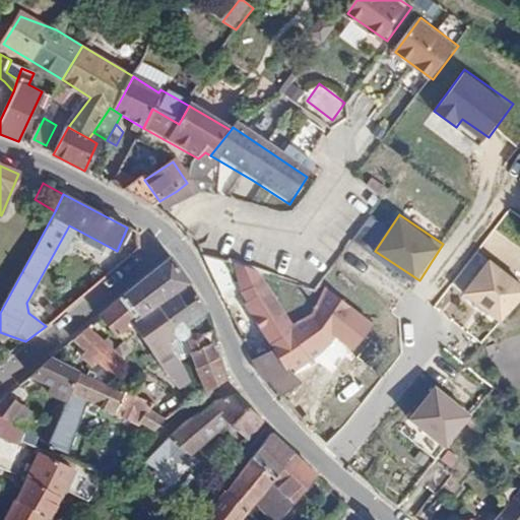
[(156,302),(188,281),(171,259),(118,302),(133,321),(147,310),(156,302)]
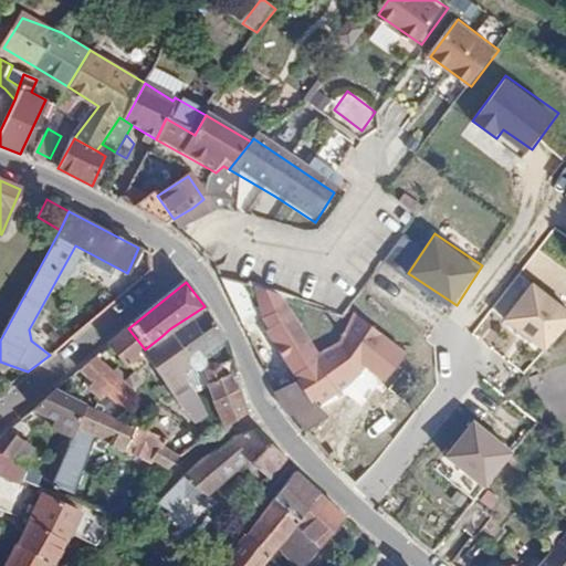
[(565,331),(565,307),(535,284),(509,320),(551,352),(565,331)]
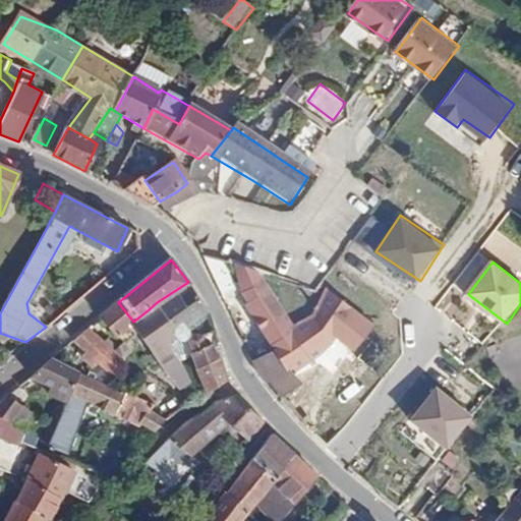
[(353,354),(374,332),(324,295),(320,301),(307,324),(290,328),(259,276),(233,265),(243,294),(248,302),(244,305),(275,351),(255,360),(253,361),(266,380),(284,399),(317,378),(311,367),(334,348),(337,340),(353,354)]
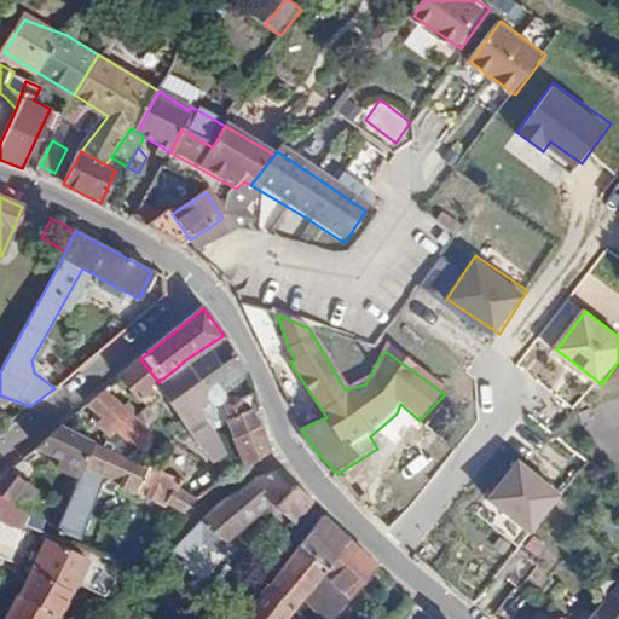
[(219,386),(246,370),(244,363),(224,335),(186,359),(207,391),(202,395),(204,400),(207,399),(215,397),(219,386)]
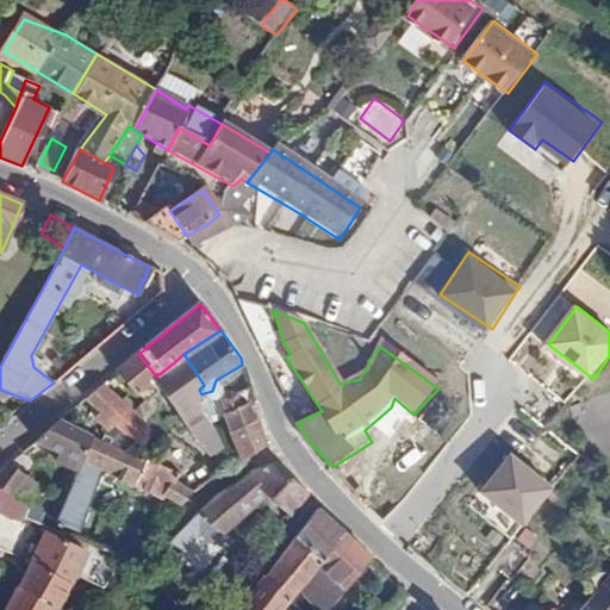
[(156,377),(138,354),(116,373),(143,404),(163,387),(170,398),(178,412),(195,399),(173,363),(156,377)]
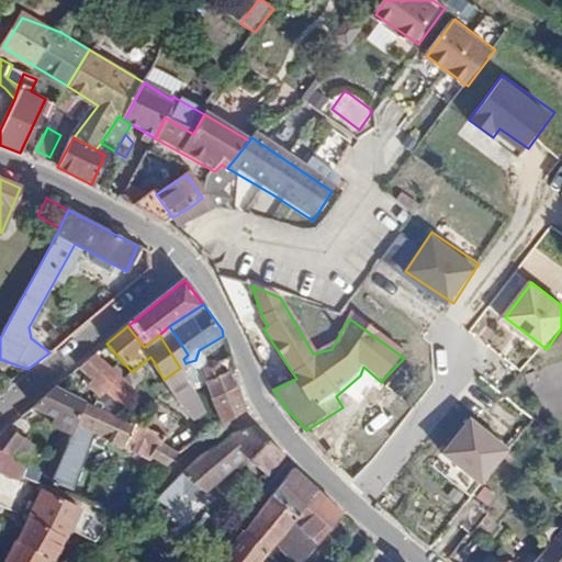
[(183,366),(186,363),(183,359),(188,355),(169,326),(159,335),(180,368),(183,366)]
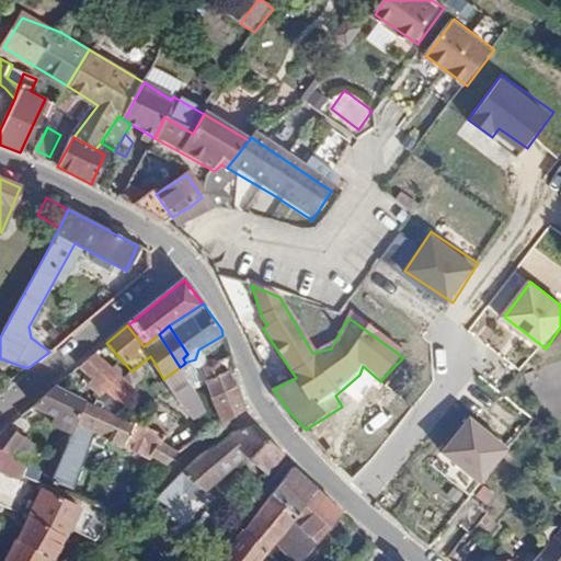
[(203,380),(222,424),(243,411),(228,353),(222,355),(228,367),(214,374),(203,380)]
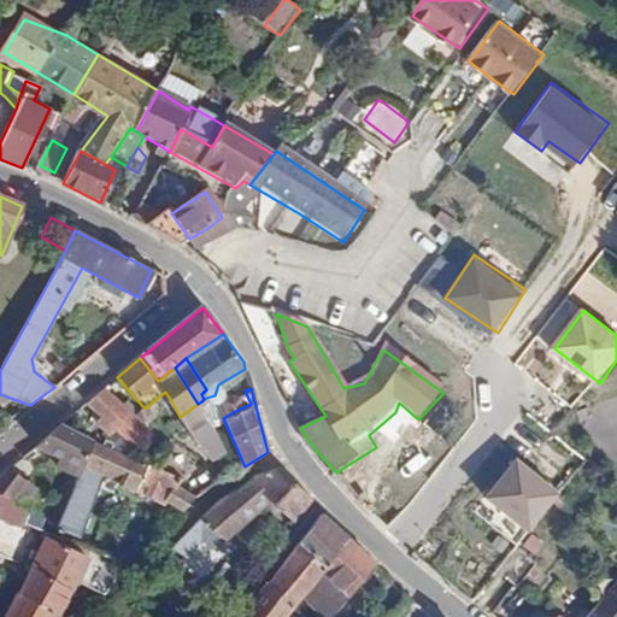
[(101,445),(130,456),(147,424),(139,418),(105,389),(92,400),(107,411),(104,416),(118,428),(101,445)]
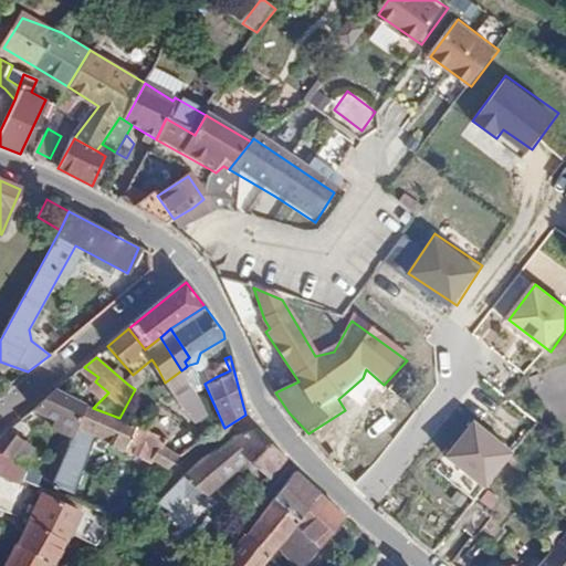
[(230,370),(224,358),(210,367),(216,377),(230,370)]
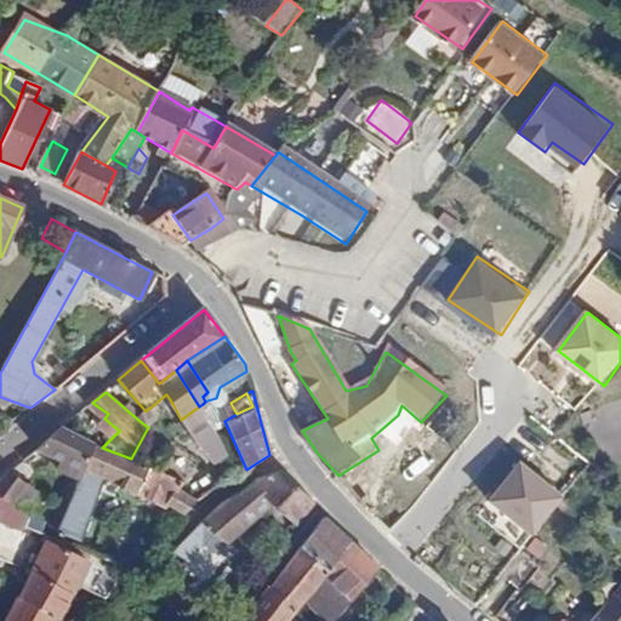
[(216,398),(221,409),(231,403),(227,396),(216,398)]
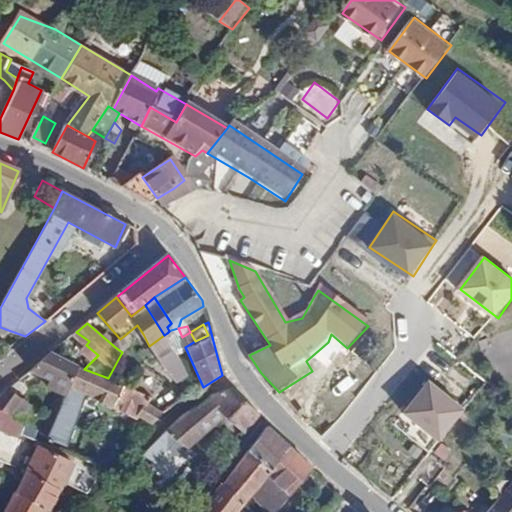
[(181,350),(185,347),(182,337),(178,328),(171,330),(181,350)]
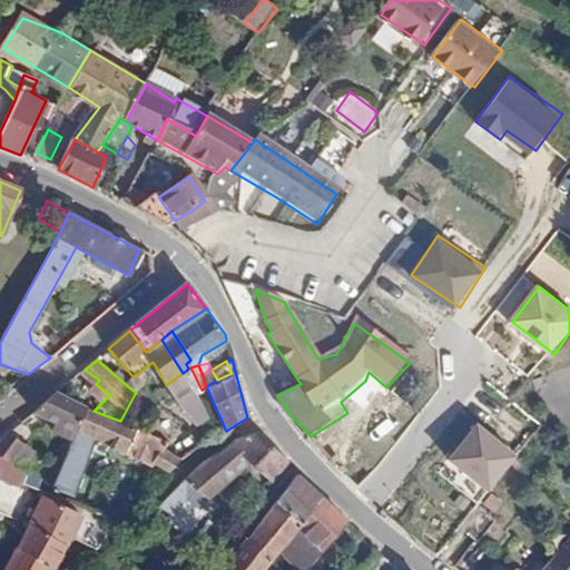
[(203,375),(206,386),(217,380),(212,370),(203,375)]
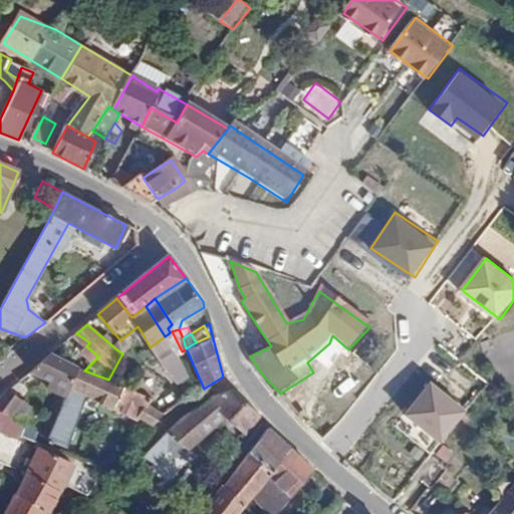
[(170,345),(168,334),(165,336),(150,347),(166,374),(175,387),(189,374),(170,345)]
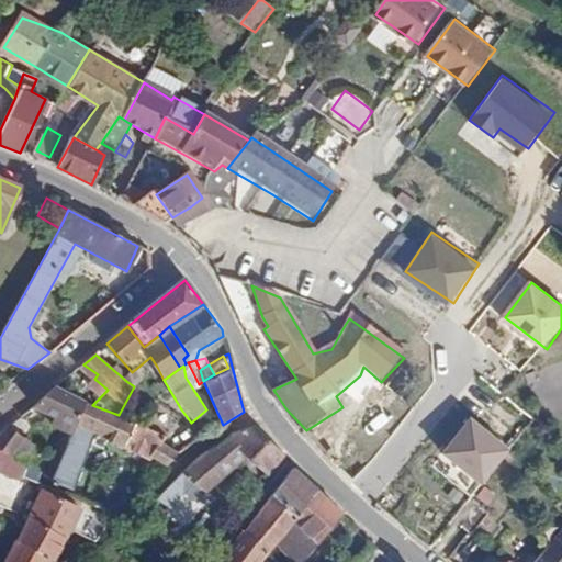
[(126,381),(134,386),(137,383),(132,378),(126,381)]
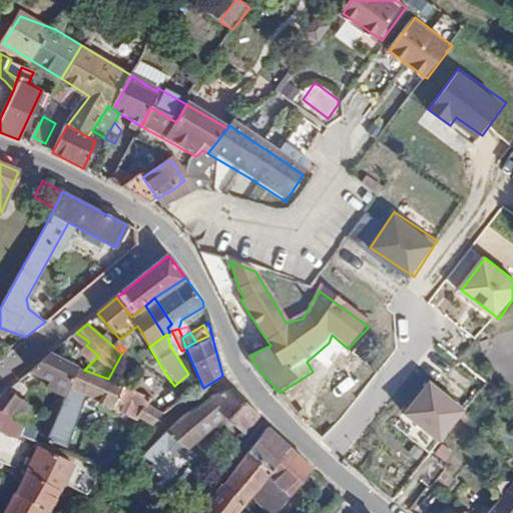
[(50,356),(30,374),(46,379),(68,388),(78,368),(50,356)]
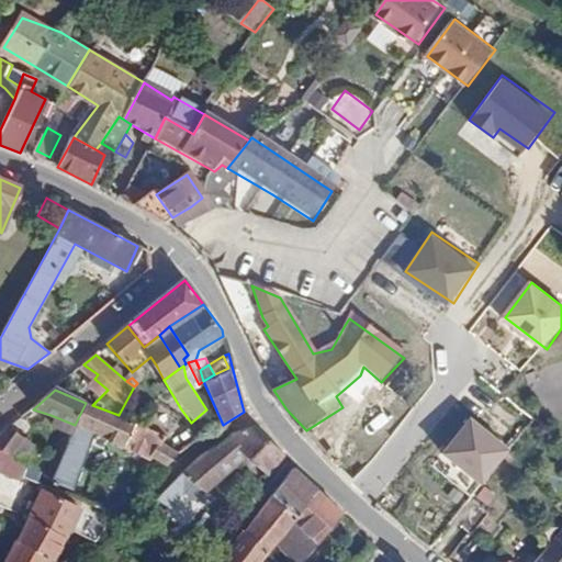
[(141,425),(165,437),(179,420),(181,419),(157,401),(141,425)]
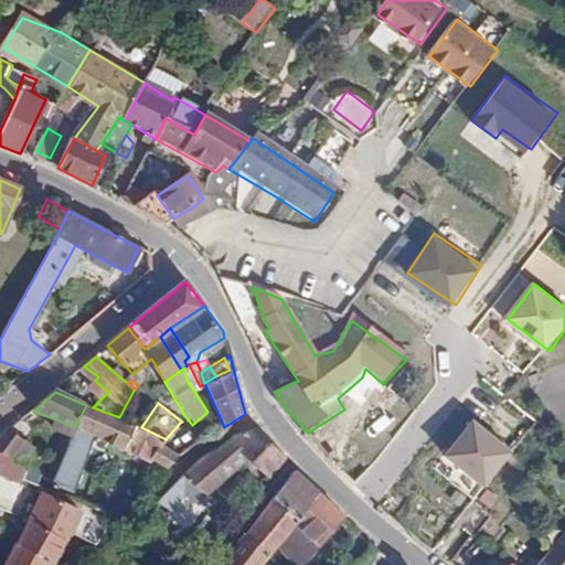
[(152,461),(166,470),(180,458),(161,445),(166,439),(141,427),(119,417),(93,407),(86,405),(75,427),(67,445),(62,457),(57,469),(50,486),(72,496),(97,436),(150,466),(152,461)]
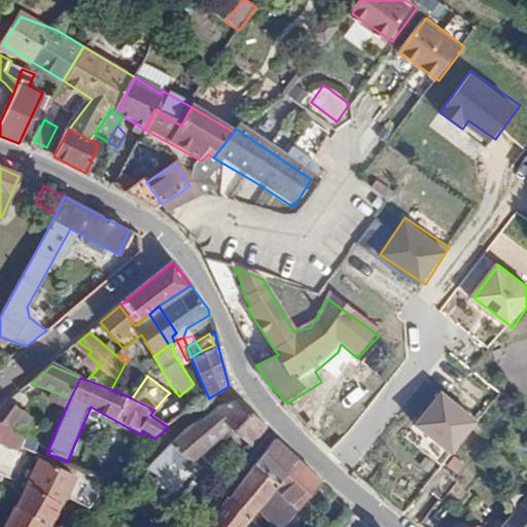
[(484,418),(448,389),(423,423),(459,452),(484,418)]
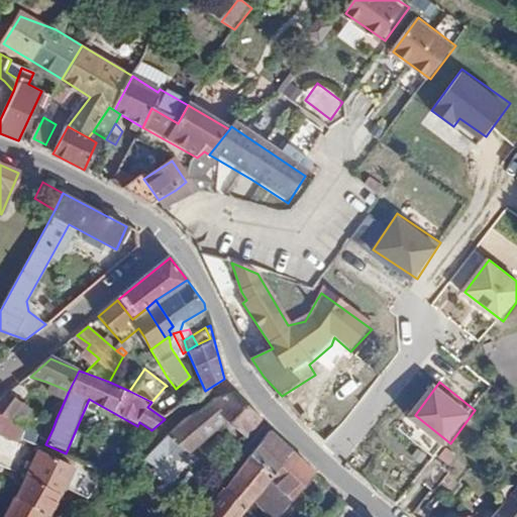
[(147,407),(165,419),(181,408),(165,387),(151,402),(147,407)]
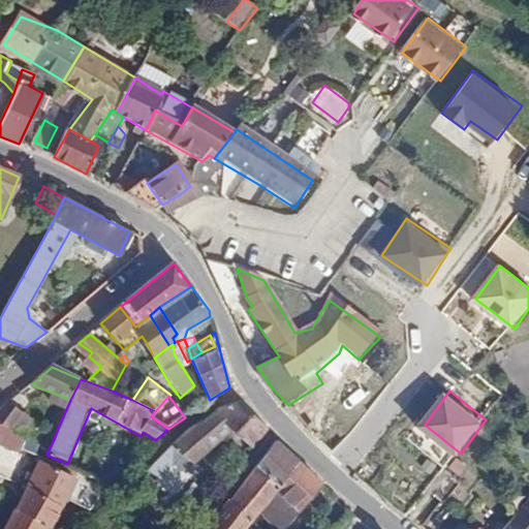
[(229,432),(247,450),(263,432),(240,401),(214,413),(186,434),(170,447),(194,467),(208,452),(229,432)]
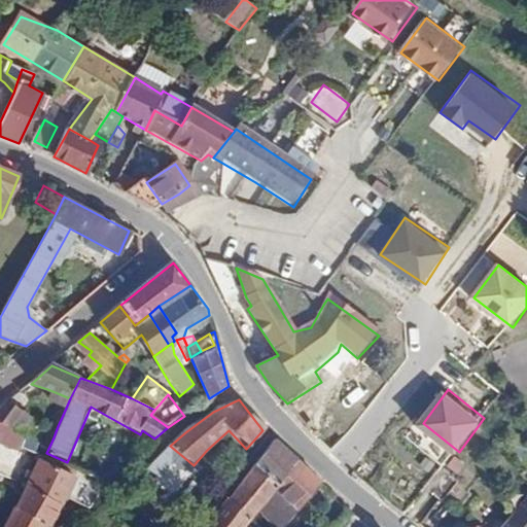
[(0,408),(0,424),(8,426),(18,412),(7,402),(0,408)]
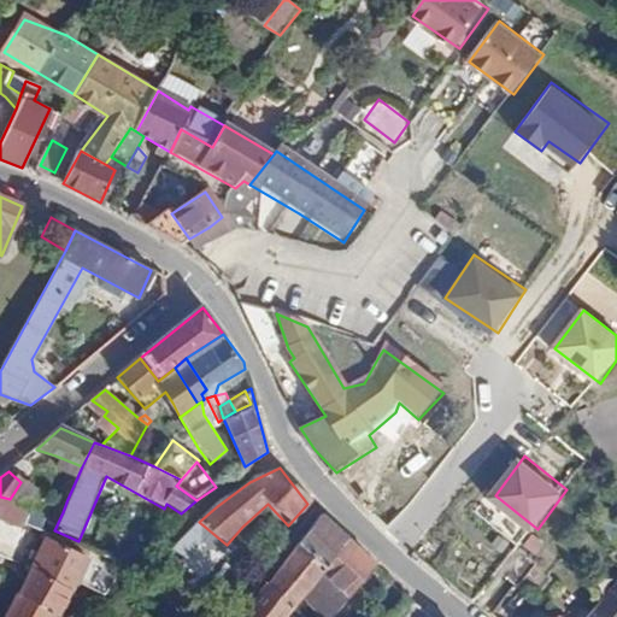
[(60,495),(68,499),(74,486),(66,483),(60,495)]
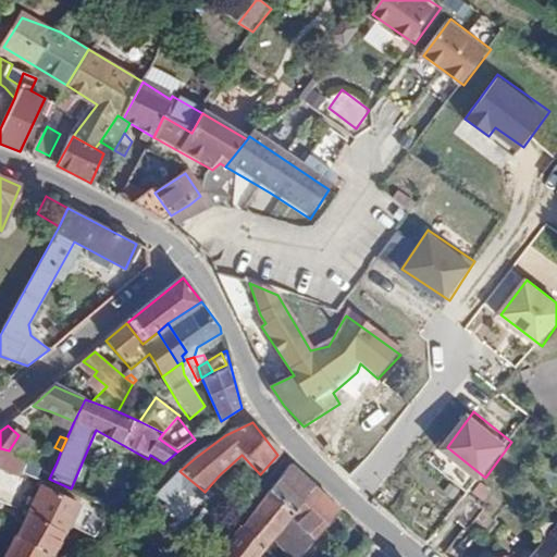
[(292,511),(311,490),(287,468),(270,492),(292,511)]
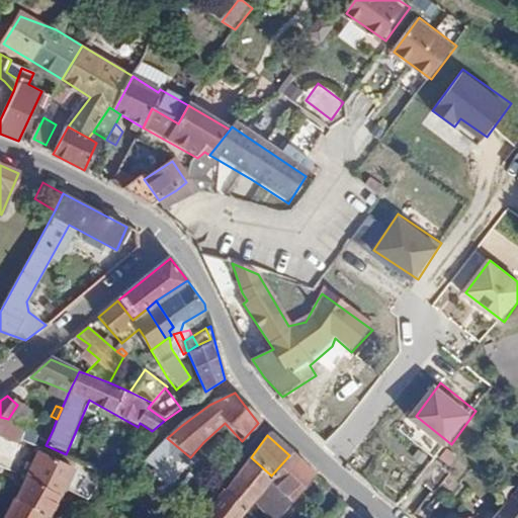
[(190,457),(167,438),(147,458),(158,467),(172,452),(184,463),(190,457)]
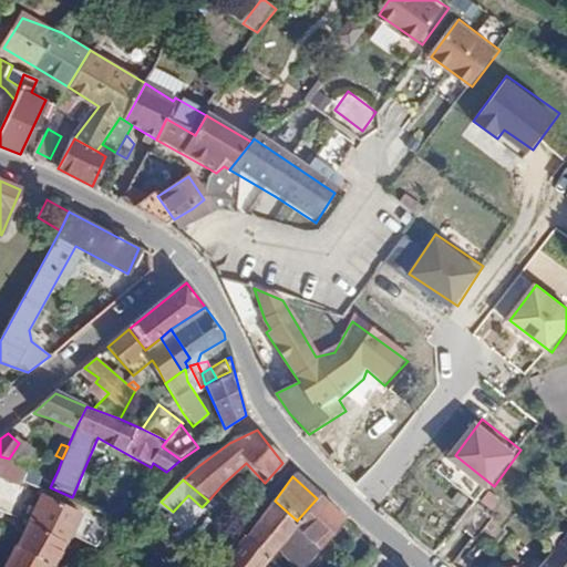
[(292,566),(307,566),(343,522),(317,498),(297,521),(274,550),(292,566)]
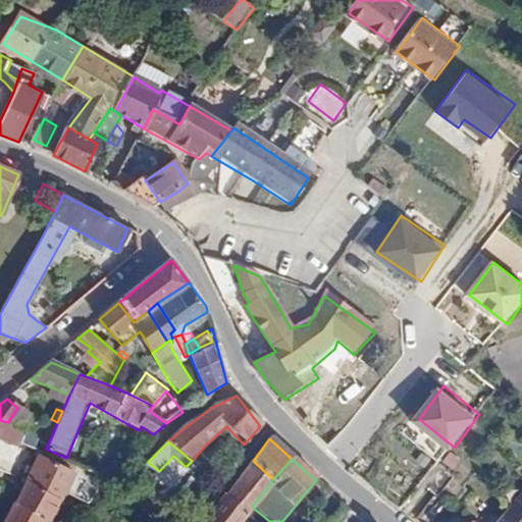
[(15,504),(45,521),(46,521),(61,489),(88,503),(98,487),(37,460),(15,504)]
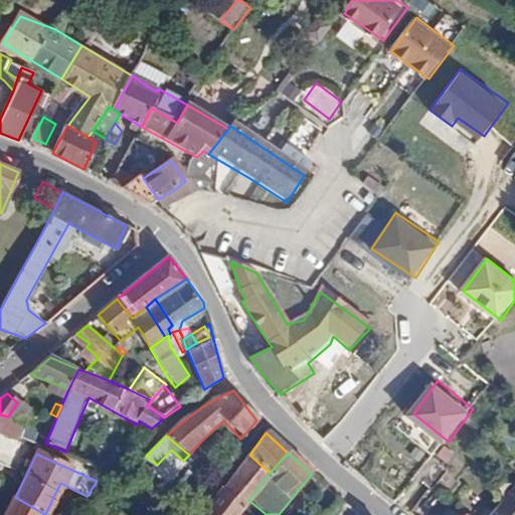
[(241,509),(248,500),(270,473),(249,455),(222,492),(241,509)]
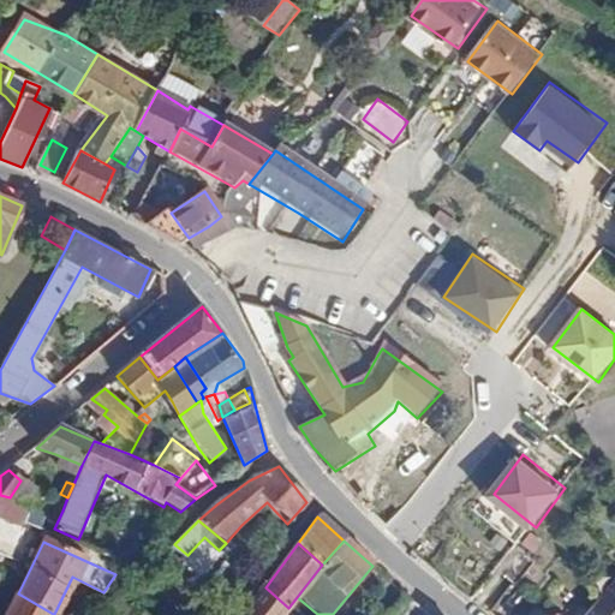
[(515,548),(497,569),(514,584),(531,562),(515,548)]
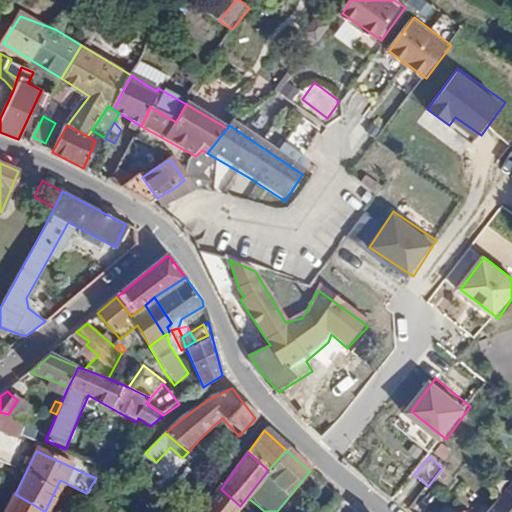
[(511,511),(511,487),(506,493),(490,511),(511,511)]
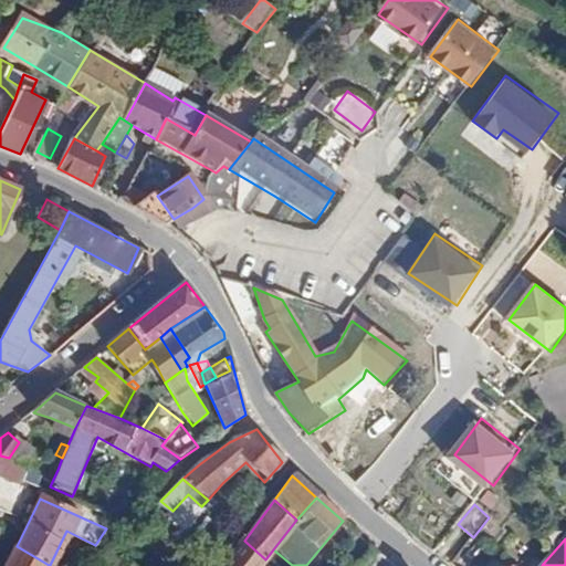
[(260,565),(265,559),(244,541),(224,565),(260,565)]
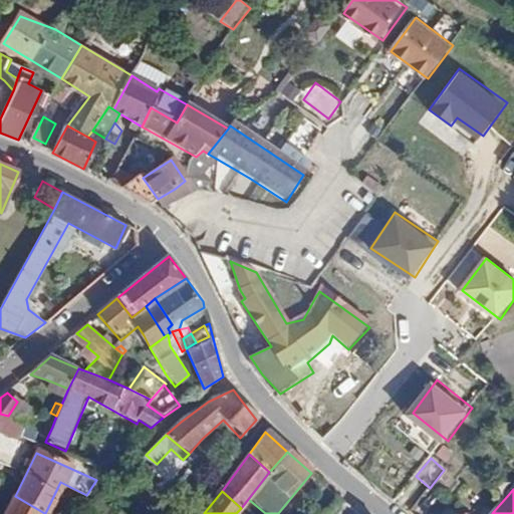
[(44,513),(15,496),(3,513),(44,513)]
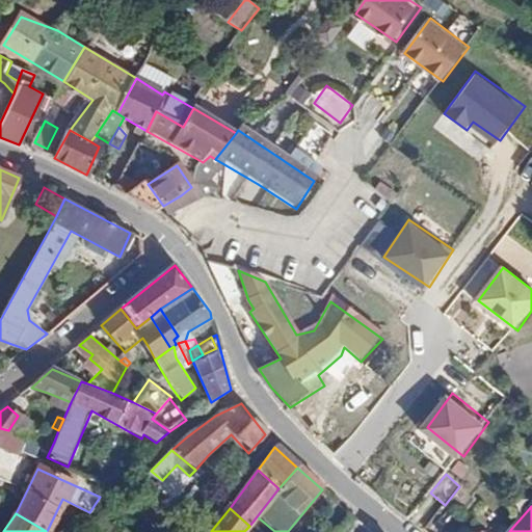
[(341,531),(354,531),(361,525),(349,515),(339,530),(341,531)]
